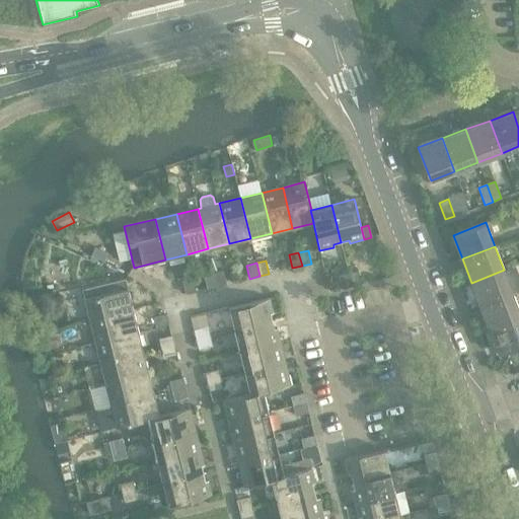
[(504,270),(471,283),(480,306),(513,294),(504,270)]
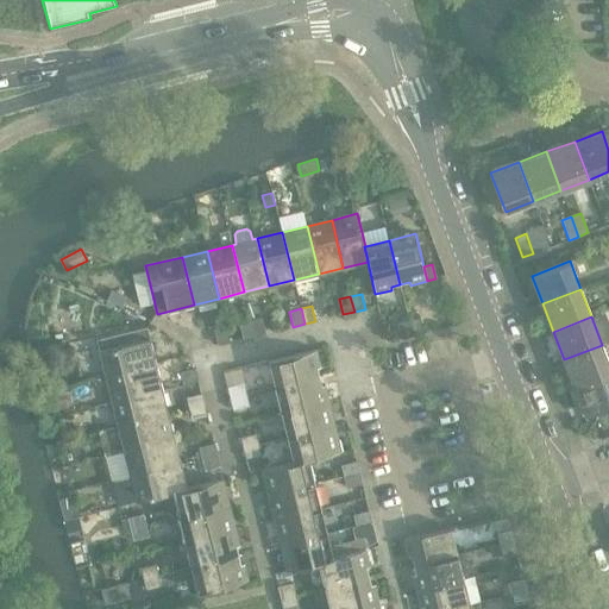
[(262,318),(251,321),(255,337),(265,334),(262,318)]
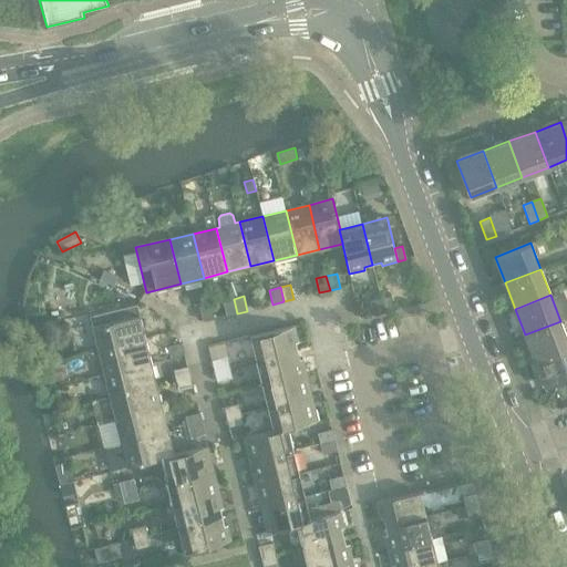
[(391,296),(381,299),(384,313),(394,310),(391,296)]
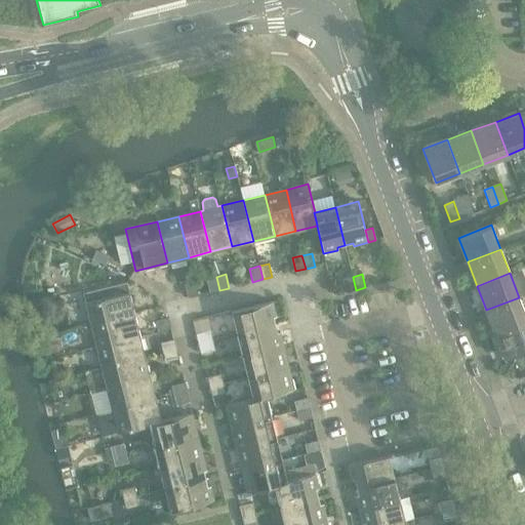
[(219,290),(216,277),(206,279),(210,292),(219,290)]
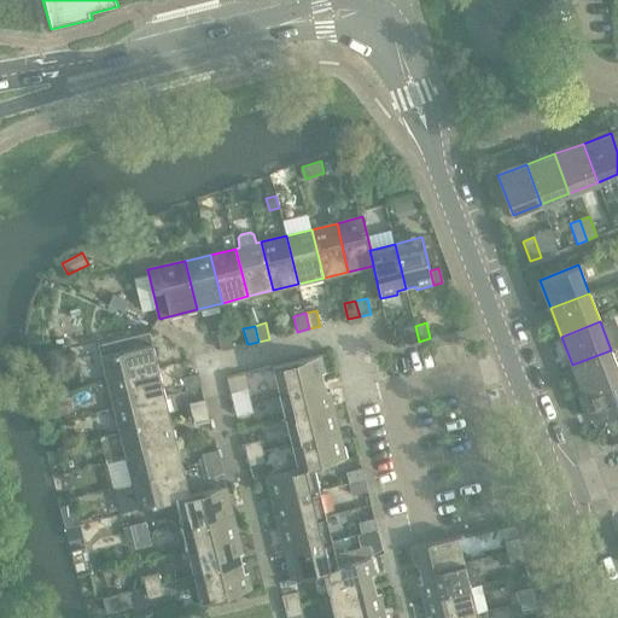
[(419,342),(415,326),(403,328),(408,344),(419,342)]
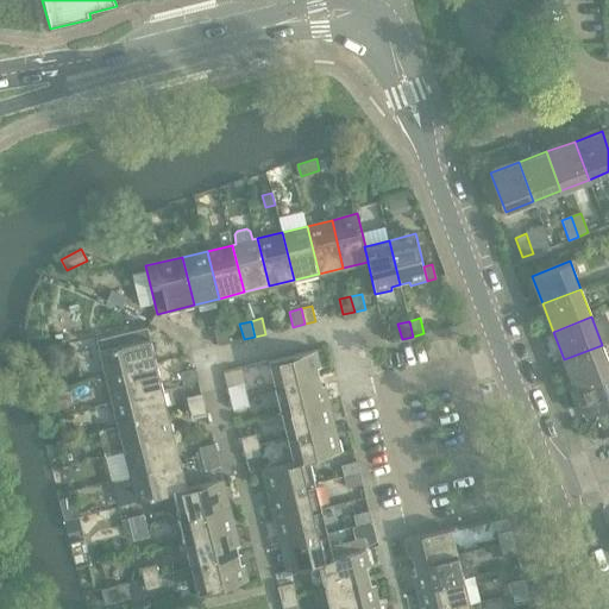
[(96,339),(106,377),(157,364),(148,327),(96,339)]
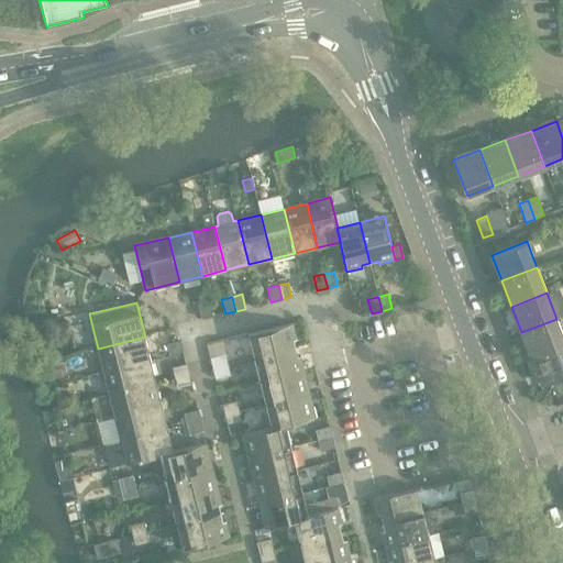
[(198,305),(201,319),(212,317),(209,302),(198,305)]
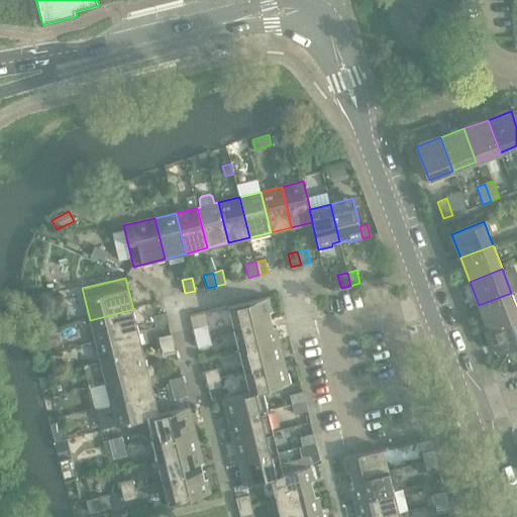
[(516,308),(511,293),(479,305),(487,328),(516,316),(516,308)]
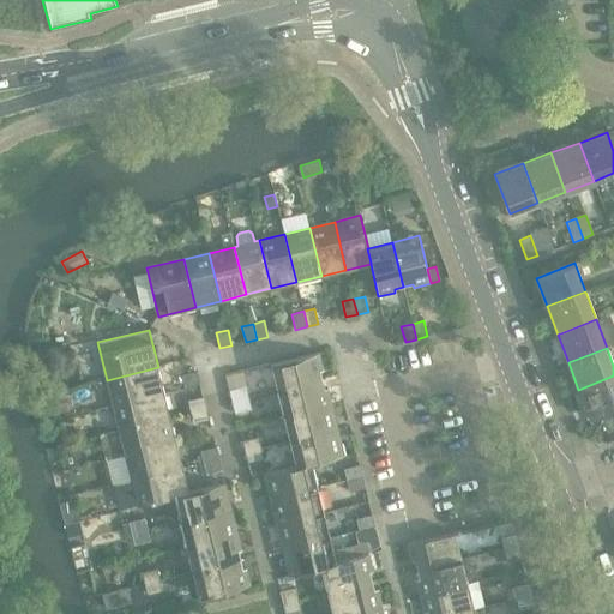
[(271,365),(278,391),(323,380),(320,371),(323,369),(319,353),(271,365)]
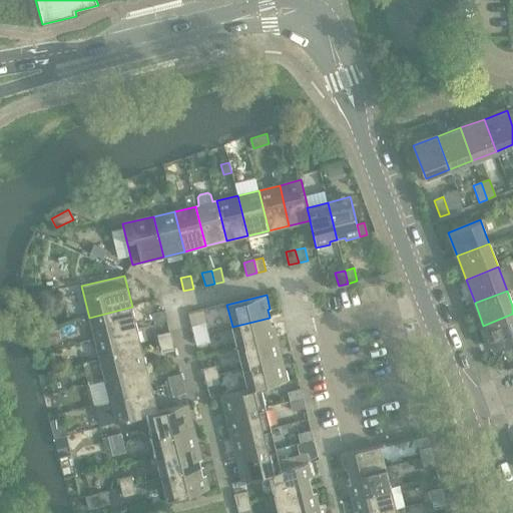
[(132,307),(89,318),(94,339),(137,328),(132,307)]
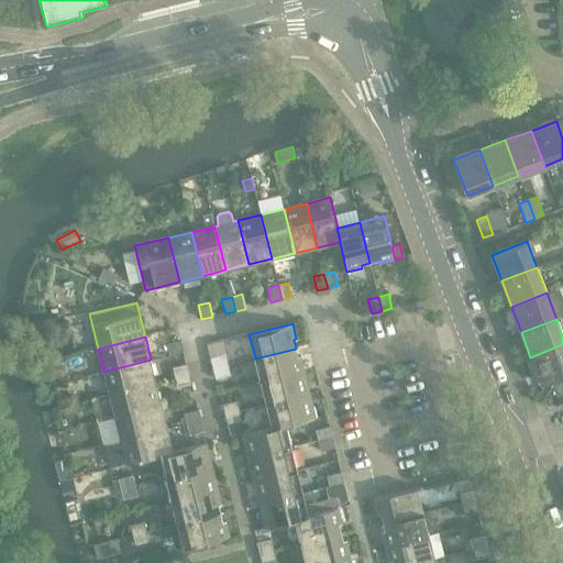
[(167,344),(169,355),(184,352),(181,341),(167,344)]
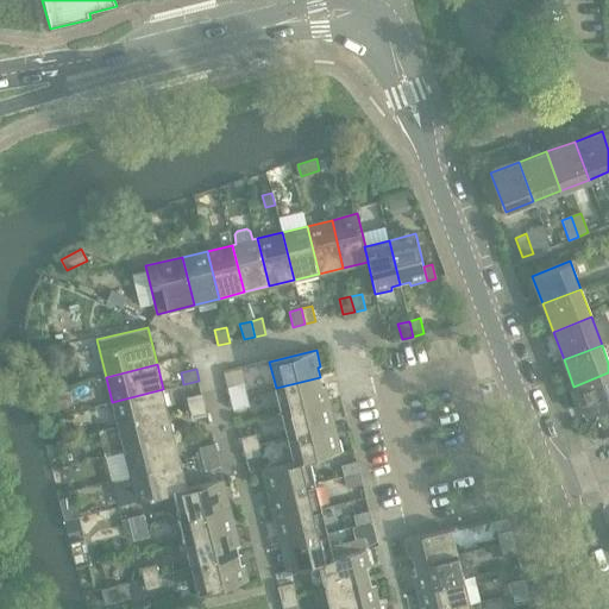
[(608,372),(573,387),(585,415),(608,406),(608,372)]
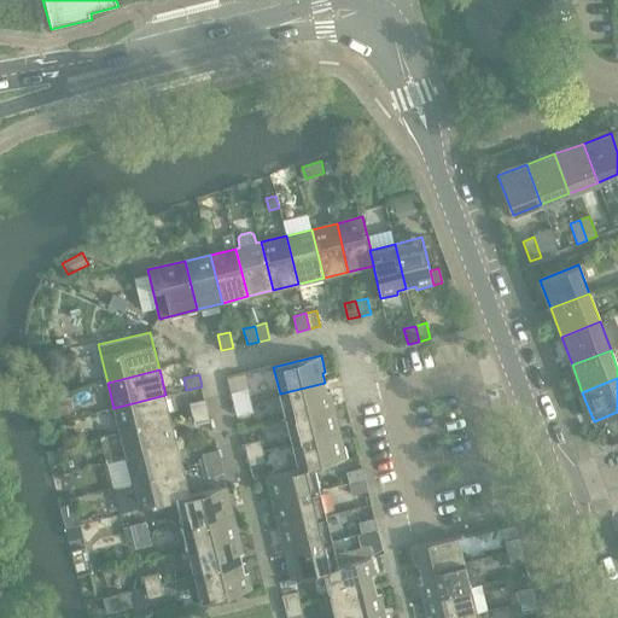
[(325,383),(280,394),(286,419),(333,407),(330,391),(326,391),(325,383)]
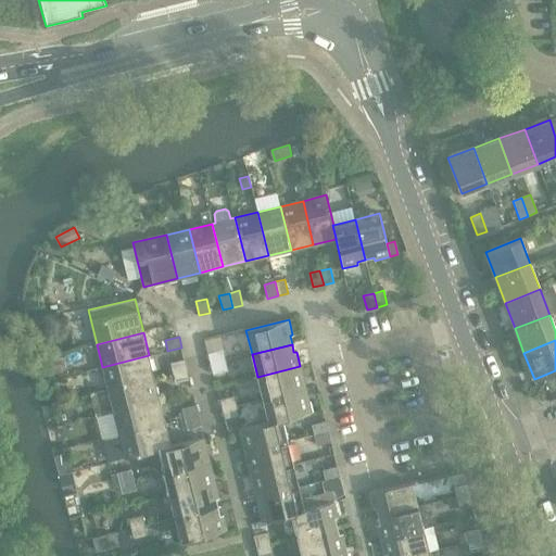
[(209,354),(211,364),(225,361),(223,350),(209,354)]
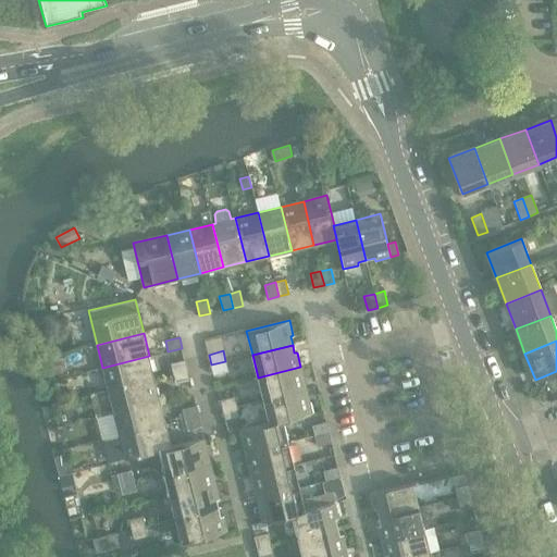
[(149,356),(102,368),(108,391),(155,379),(149,356)]
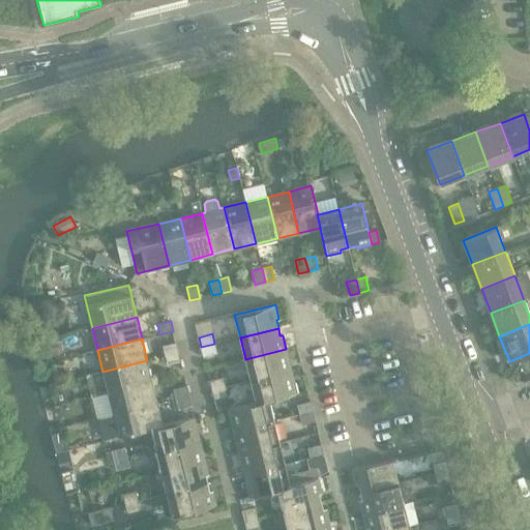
[(163,346),(165,356),(178,353),(176,343),(163,346)]
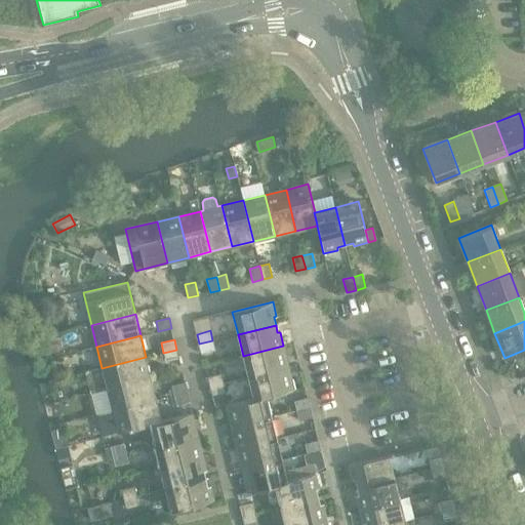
[(212,340),(199,344),(201,353),(215,350),(212,340)]
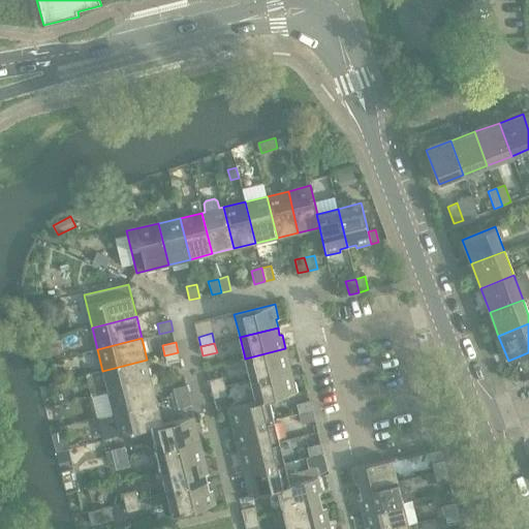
[(285,348),(245,359),(250,380),(284,372),(291,370),(285,348)]
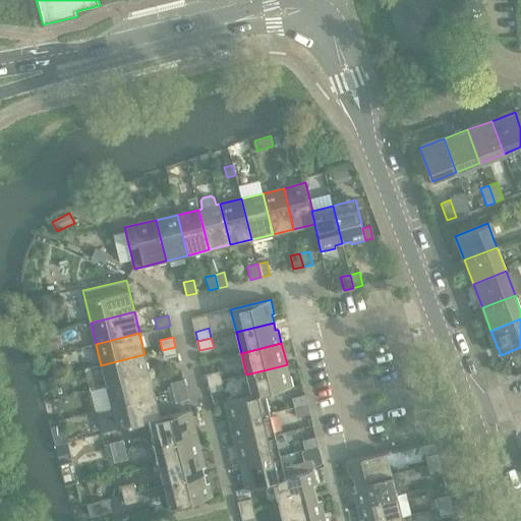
[(175,347),(162,350),(164,359),(178,356),(175,347)]
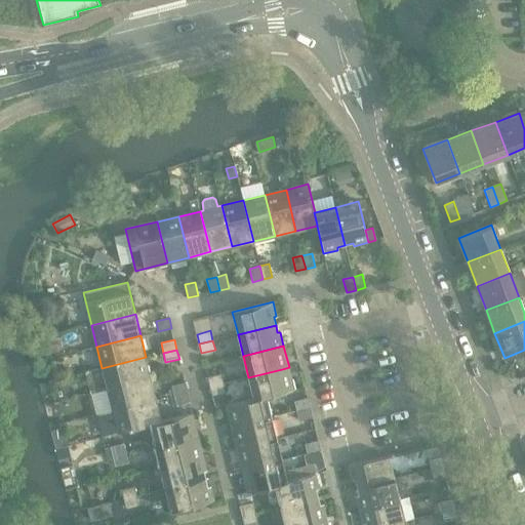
[(146,357),(102,368),(107,389),(151,378),(146,357)]
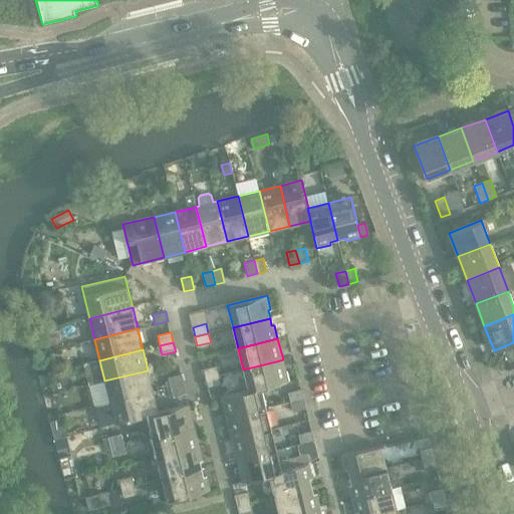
[(243,369),(248,390),(248,391),(260,388),(261,389),(288,381),(283,359),(276,361),(243,369)]
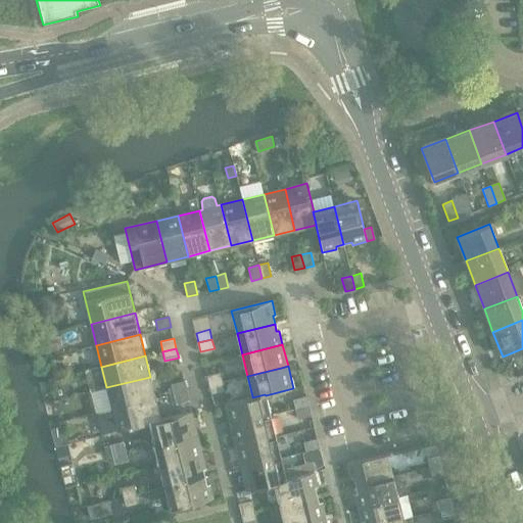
[(206,376),(208,385),(223,382),(220,372),(206,376)]
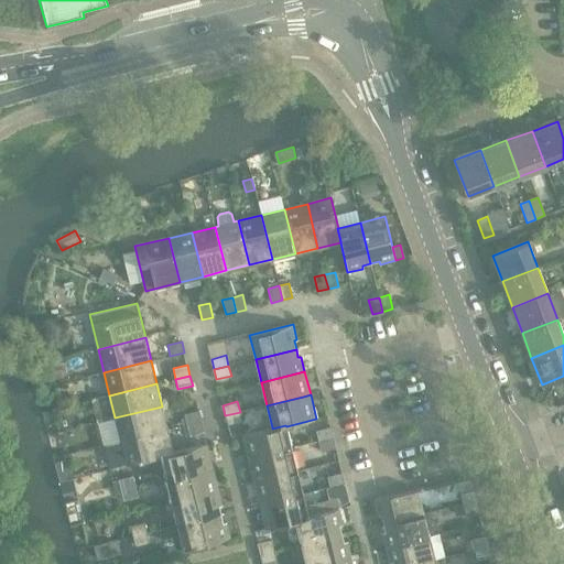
[(162,407),(115,418),(121,441),(167,430),(162,407)]
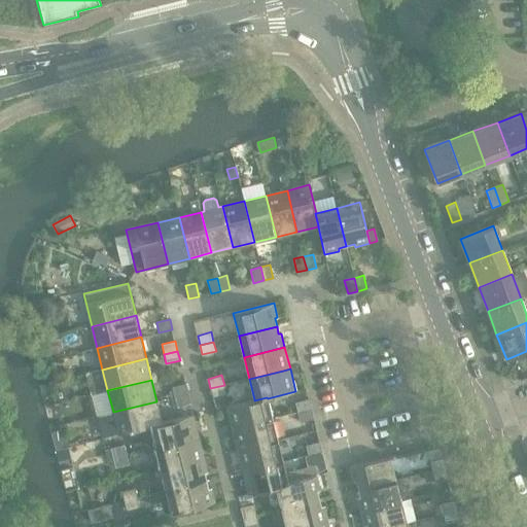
[(172,387),(175,397),(188,393),(185,384),(172,387)]
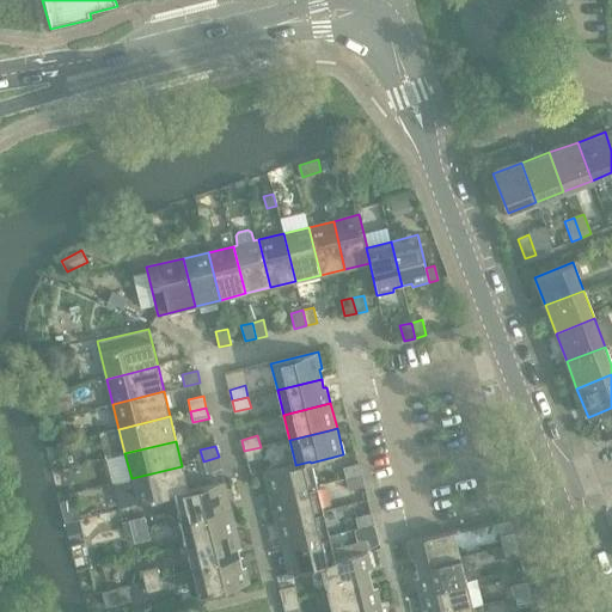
[(261,447),(244,451),(248,461),(263,458),(261,447)]
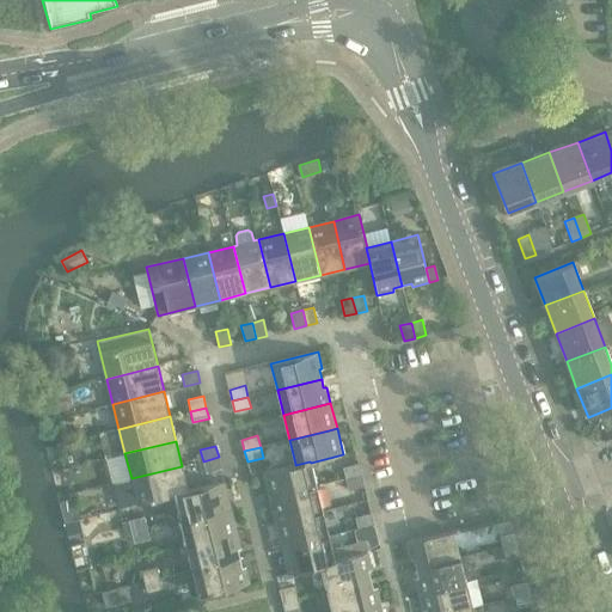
[(219,457),(203,461),(206,472),(221,469),(219,457)]
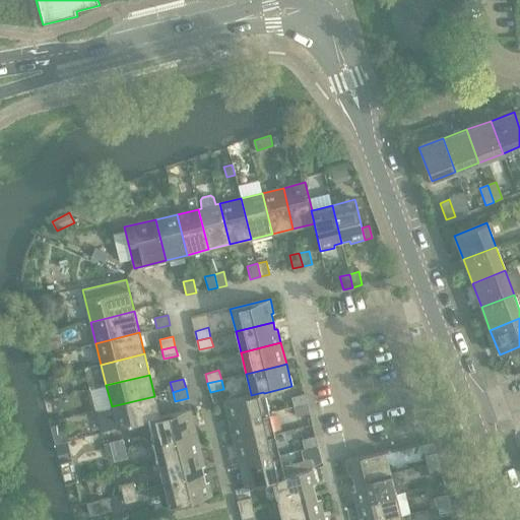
[(229,424),(236,421),(269,413),(264,393),(263,392),(251,395),(251,394),(223,400),(229,424)]
